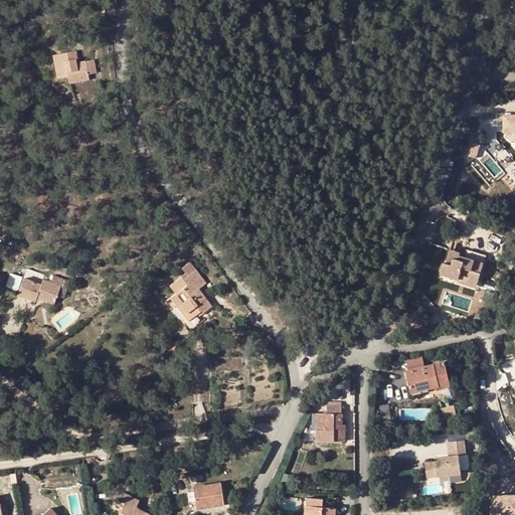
[(94,59),(79,62),(76,63),(74,51),(53,55),(57,78),(68,76),(69,83),(90,79),(89,74),(96,73),(94,59)]
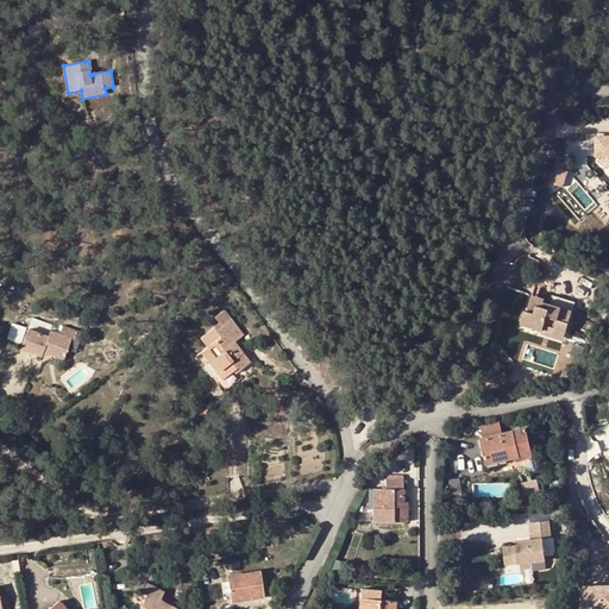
[(608,136),(596,137),(596,156),(608,156),(608,136)]
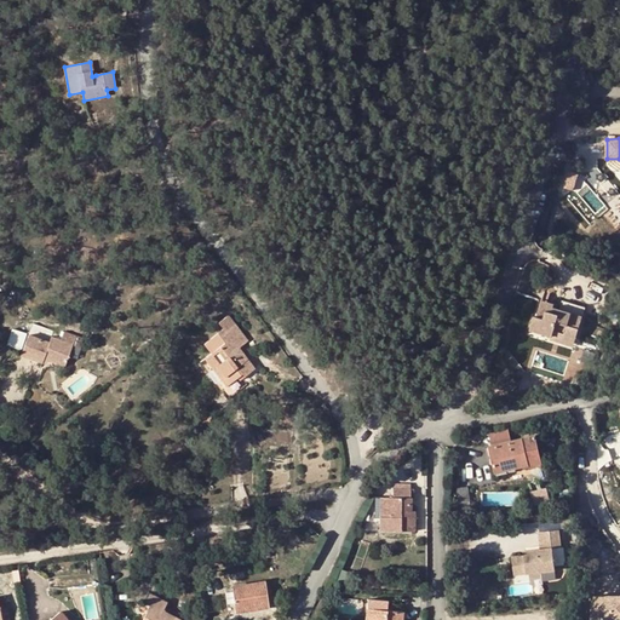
[(552,305),(541,300),(535,317),(533,317),(529,329),(551,337),(552,333),(574,340),(584,310),(561,302),(558,310),(551,308),(552,305)]
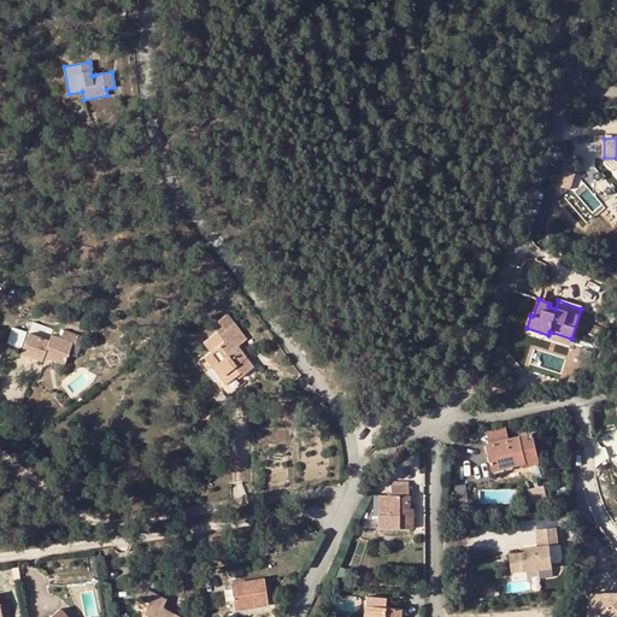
[(228,315),(219,322),(223,327),(203,342),(210,352),(199,362),(228,398),(247,382),(242,376),(254,366),(239,346),(247,339),(228,315)]
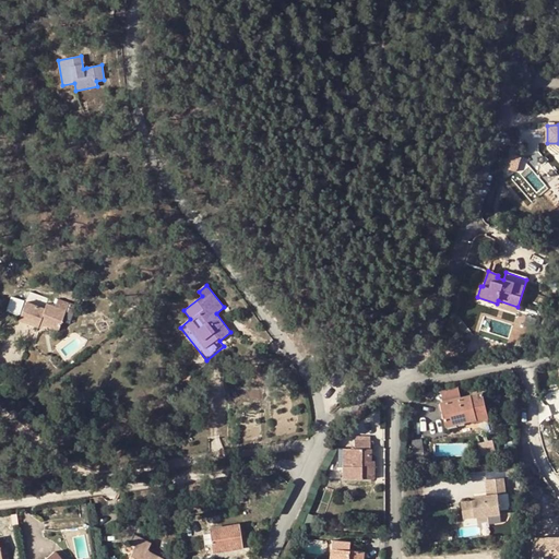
[(45,309),(26,302),(20,321),(38,328),(39,324),(58,331),(68,302),(58,299),(55,307),(47,304),(45,309)]
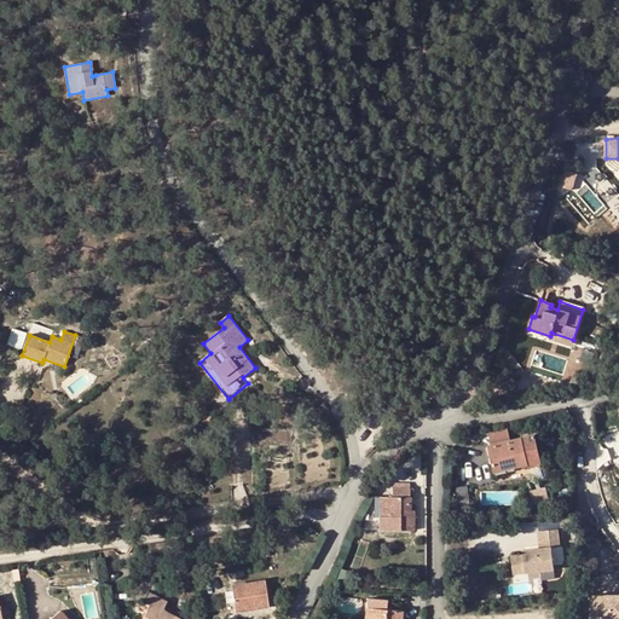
[(570,348),(573,340),(551,333),(550,336),(549,341),(570,348)]
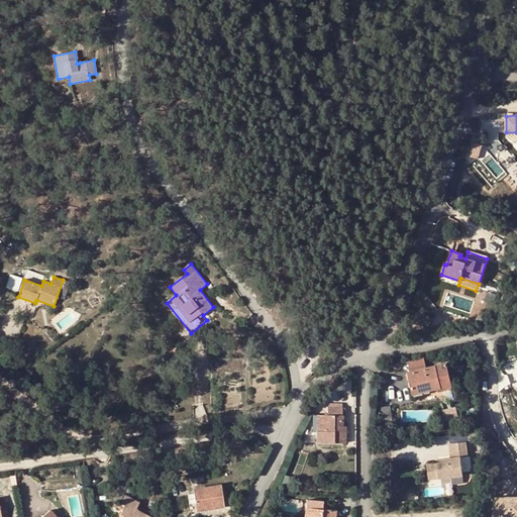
[(70,283),(63,280),(61,287),(68,290),(70,283)]
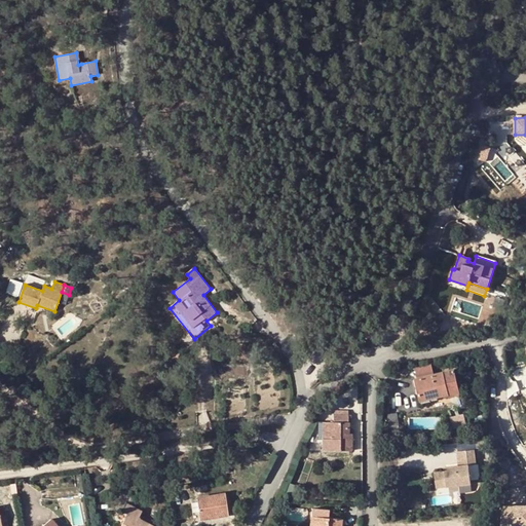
[(369,328),(363,334),(367,339),(373,333),(369,328)]
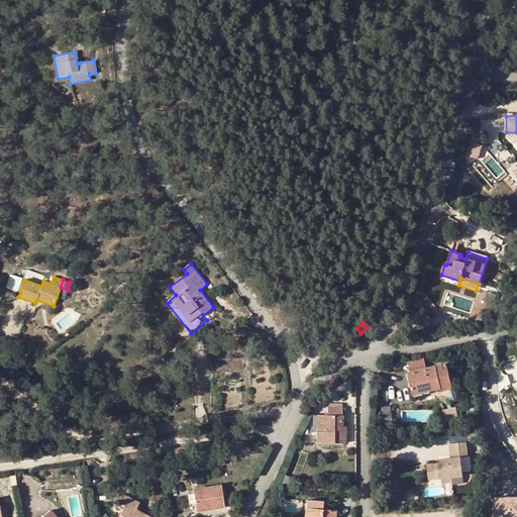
[(440,389),(441,391),(442,393),(452,390),(446,364),(409,373),(414,394),(423,392),(424,393),(440,389)]
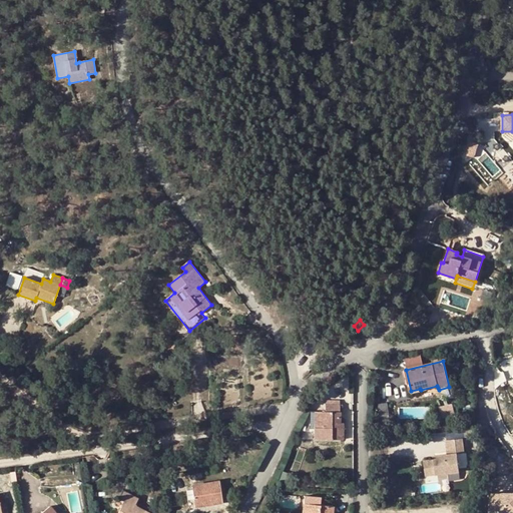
[(420,389),(411,391),(412,395),(438,388),(437,386),(421,390),(420,389)]
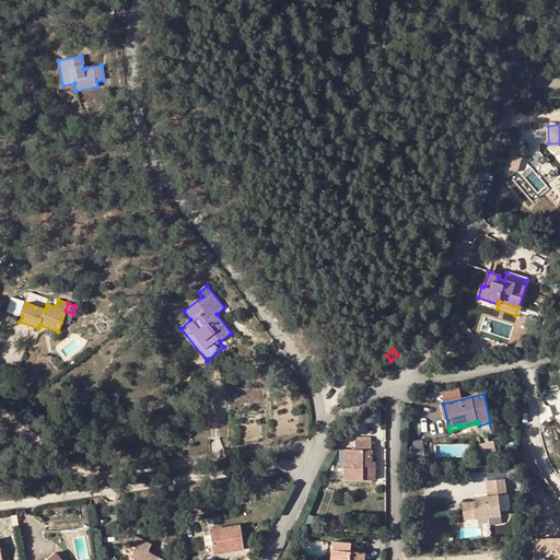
[(480,443),(482,455),(497,453),(494,440),(480,443)]
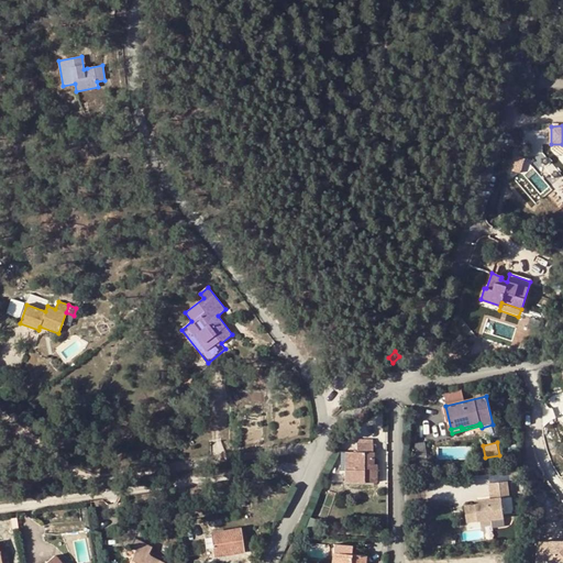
[(424,443),(414,444),(418,468),(428,467),(424,443)]
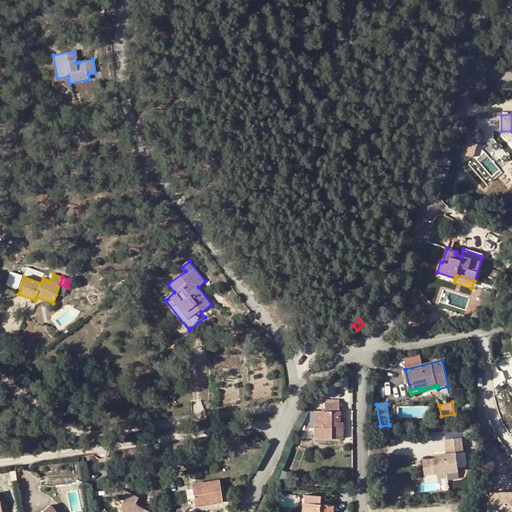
[(339,428),(339,423),(339,411),(339,405),(326,405),(326,411),(321,411),(321,428),(315,428),(315,440),(341,439),(341,428),(339,428)]
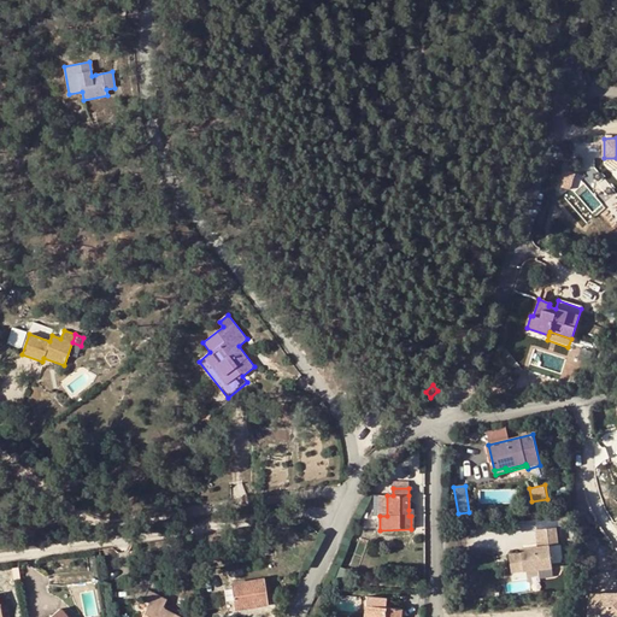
[(482,491),(482,501),(517,501),(517,489),(482,491)]
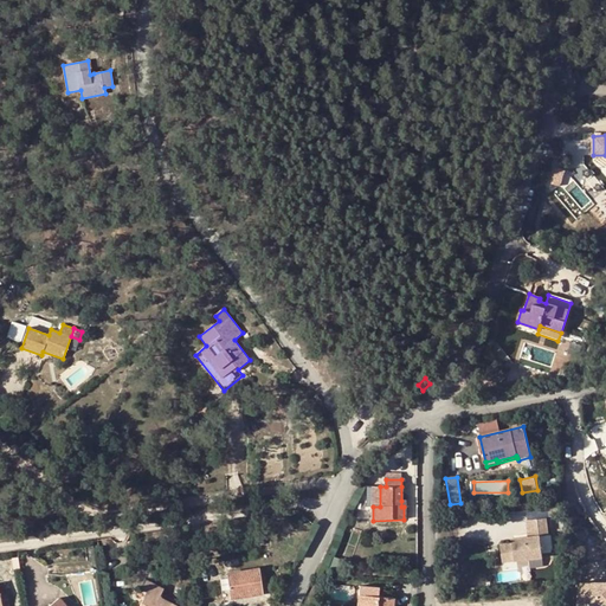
[(548,501),(549,509),(560,508),(556,485),(548,487),(549,500),(548,501)]
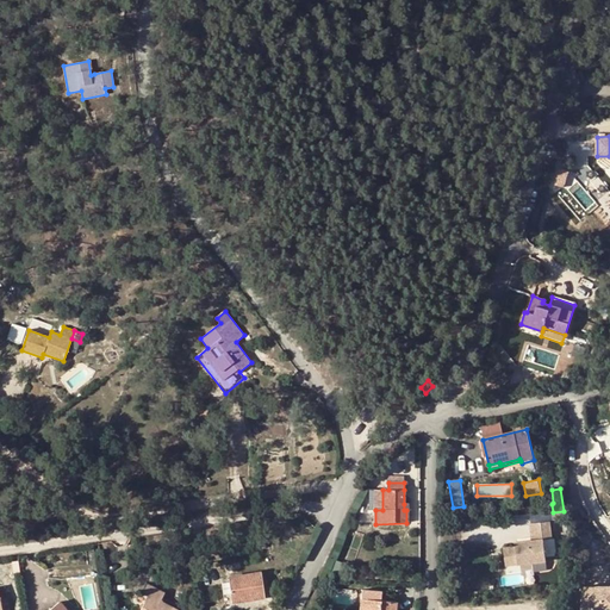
[(505,567),(546,561),(542,540),(549,539),(547,522),(527,524),(529,542),(514,543),(515,548),(503,549),(505,567)]
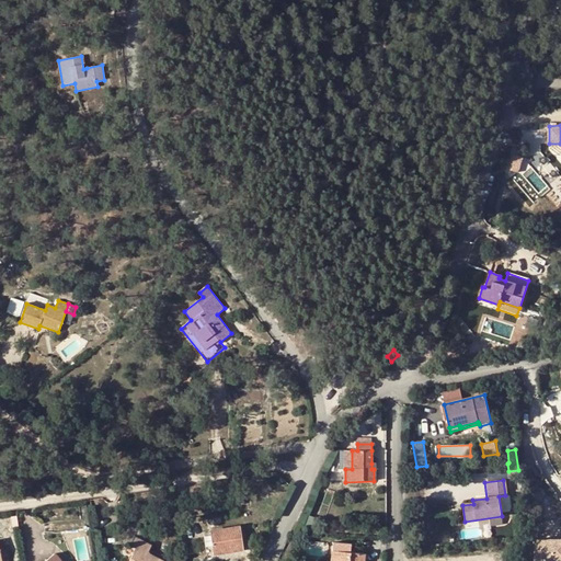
[(240,527),(210,531),(212,540),(205,541),(207,558),(214,557),(214,554),(243,549),(240,527)]
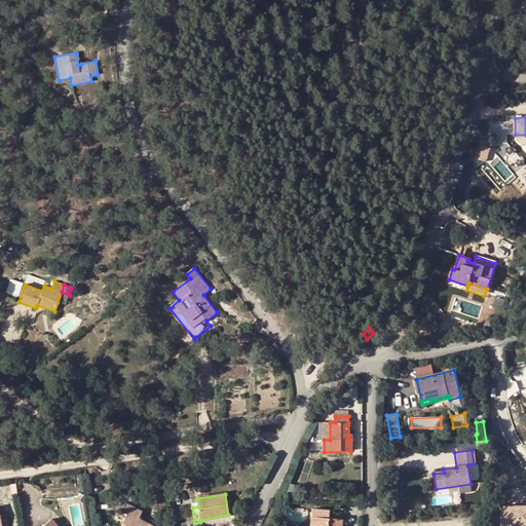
[(525,525),(525,502),(500,503),(500,525),(525,525)]
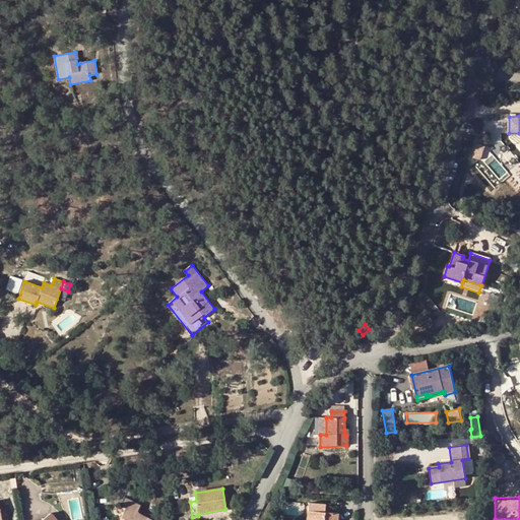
[(140,505),(125,498),(121,505),(127,508),(120,519),(149,519),(136,513),(140,505)]
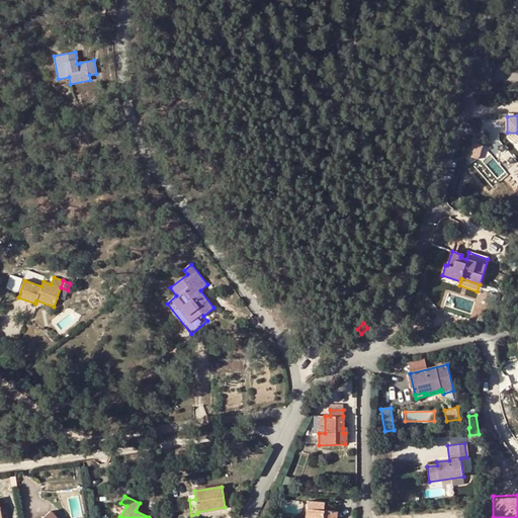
[(335,517),(336,511),(323,510),(324,503),(308,502),(306,517),(335,517)]
